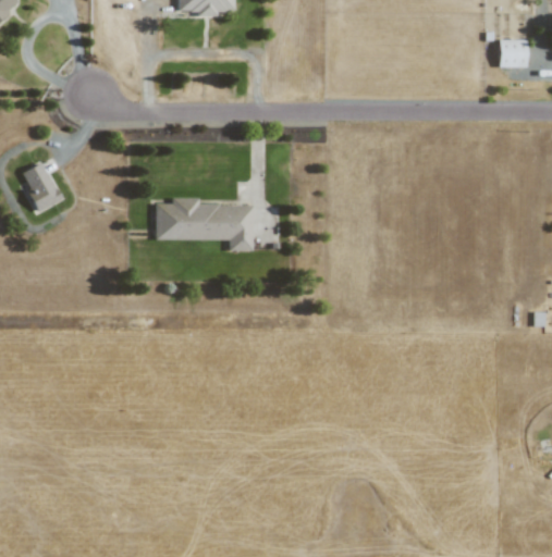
[(0,0),(0,21),(21,1),(19,0),(0,0)]
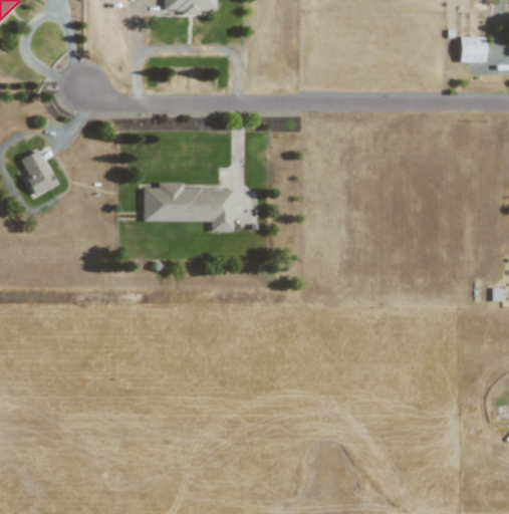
[(166,0),(167,10),(183,9),(183,15),(202,14),(202,10),(218,9),(217,0),(166,0)]
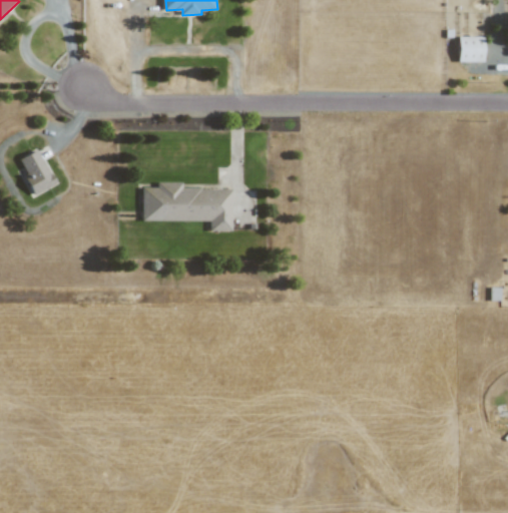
[(461,61),(486,62),(486,36),(461,36),(461,61)]
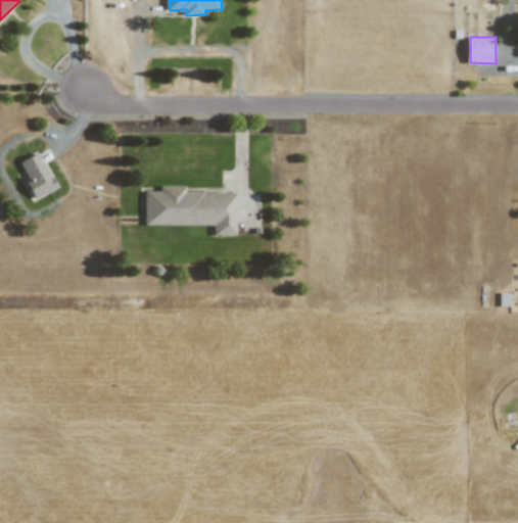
[(20,161),(38,199),(59,189),(42,151),(20,161)]
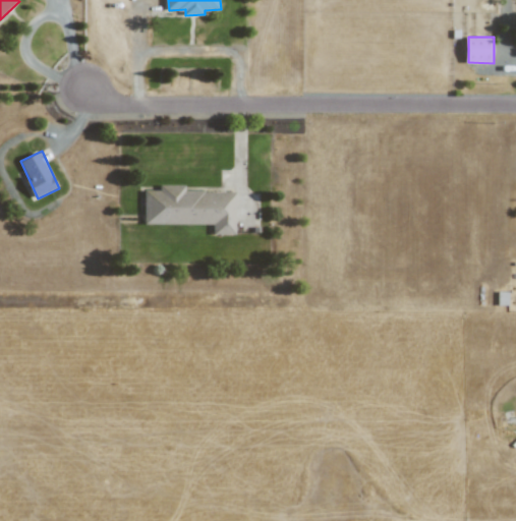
[(238,191),(187,190),(187,185),(162,184),(162,190),(148,189),(147,223),(216,225),(215,234),(238,235),(238,191)]
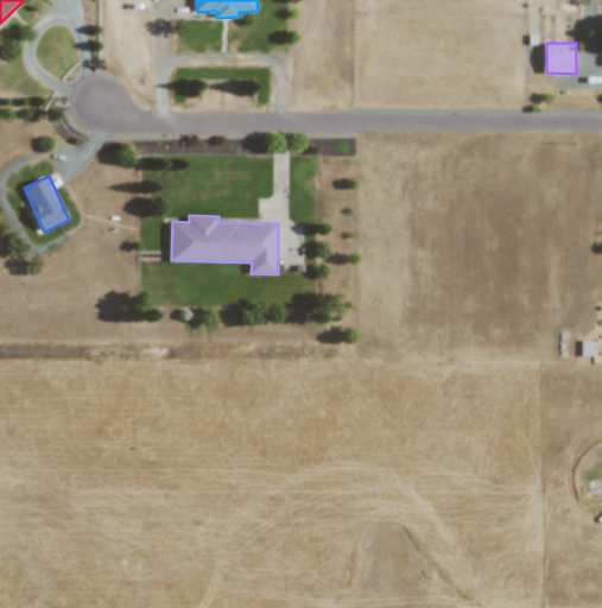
All buildings are outlined.
